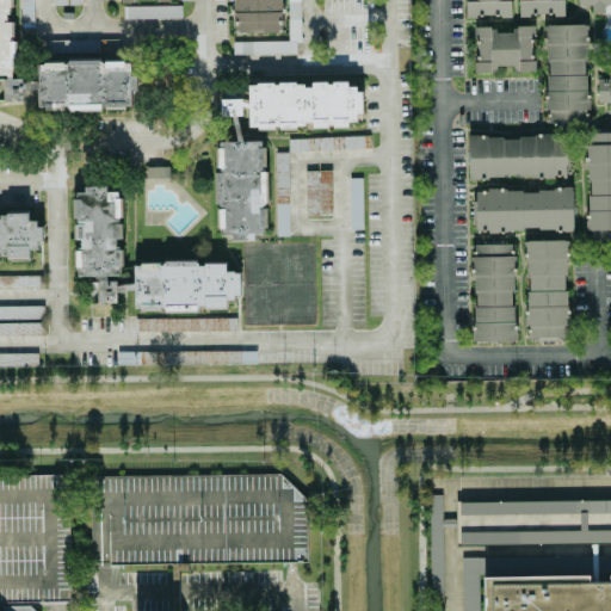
[(14,0),(0,0),(0,73),(6,74),(5,100),(23,100),(23,88),(38,90),(38,110),(105,110),(105,107),(134,109),(135,75),(130,75),(130,62),(38,61),(37,81),(13,81),(14,0)]
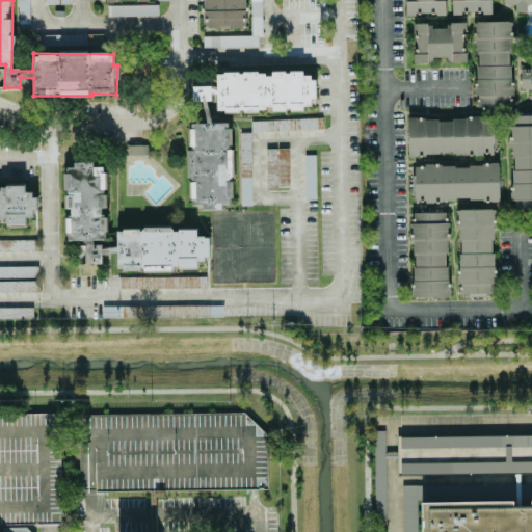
[(245,29),(244,0),(202,0),(202,29),(245,29)]
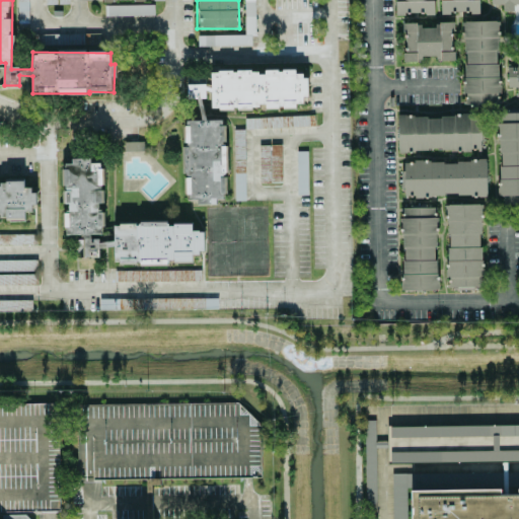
[(197,35),(198,46),(251,46),(251,36),(254,36),(254,0),(243,0),(244,34),(197,35)]
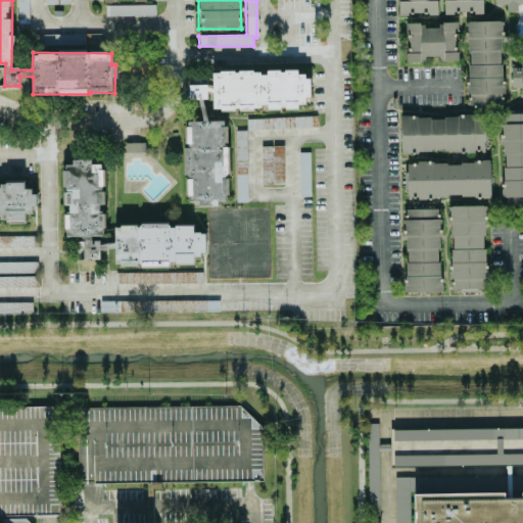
[(397,0),(398,14),(437,14),(437,0),(397,0)]
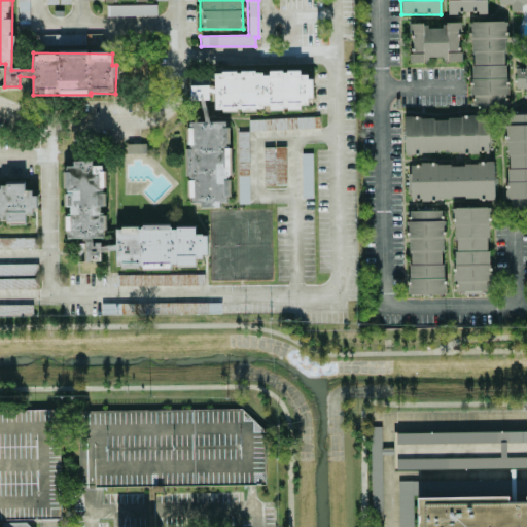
[(447,0),(447,14),(487,14),(486,0),(447,0)]
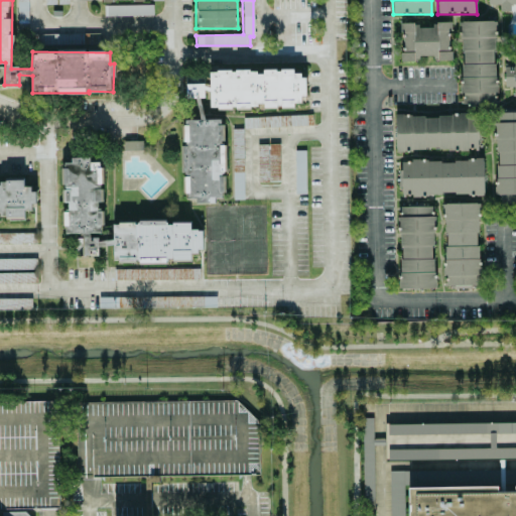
[(515,0),(488,0),(488,5),(499,5),(499,11),(510,11),(510,4),(515,4),(515,0)]
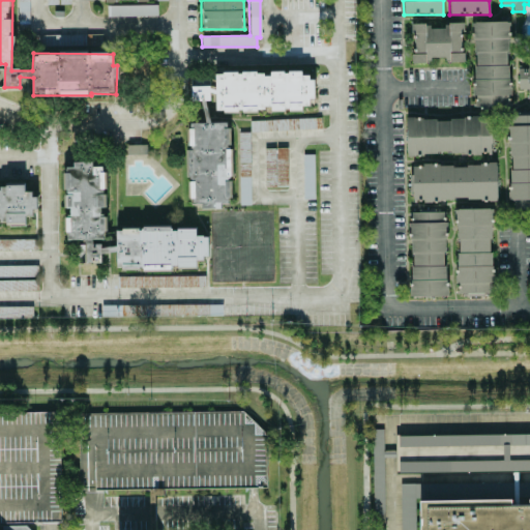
[(156,4),(107,5),(107,17),(156,16),(156,4)]
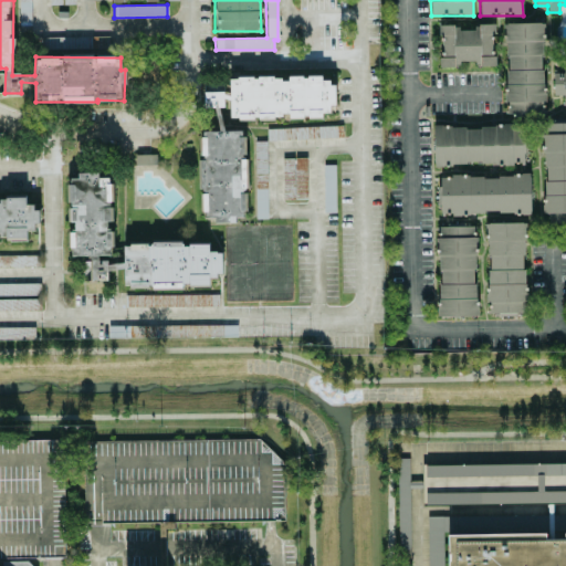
[(543,22),(504,23),(505,114),(545,113),(543,22)]
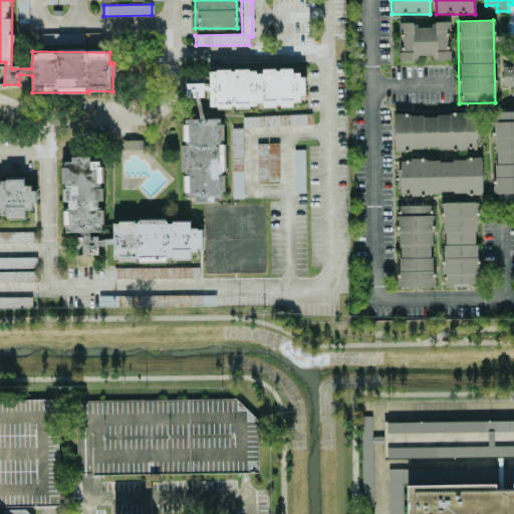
[(450,60),(449,22),(432,22),(432,27),(417,27),(417,22),(400,22),(400,61),(417,60),(417,54),(431,54),(431,60),(450,60)]
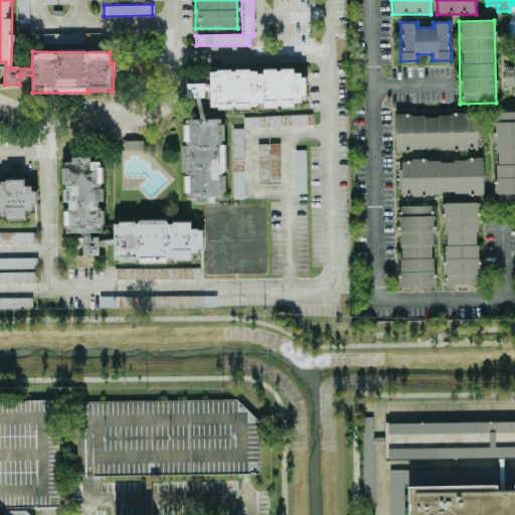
[(511,87),(512,63),(503,63),(503,87),(511,87)]
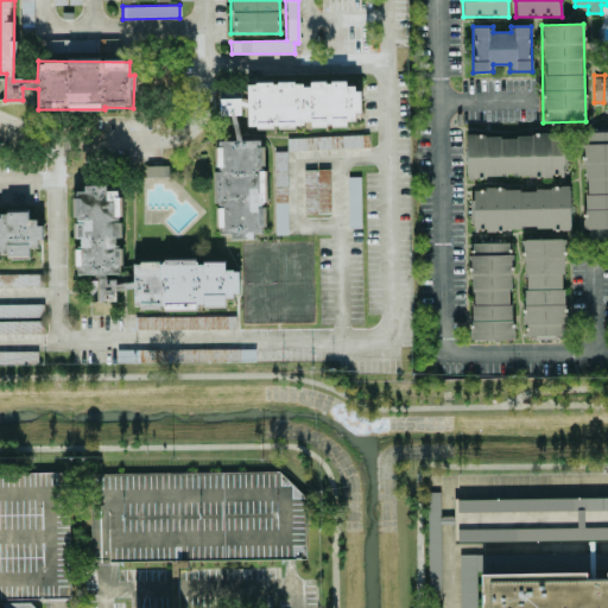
[(247,128),(311,126),(311,127),(347,126),(347,122),(355,121),(354,113),(360,113),(360,88),(346,89),(346,81),(310,82),(246,84),(246,99),(220,100),(220,115),(241,115),(240,107),(247,107),(247,128)]
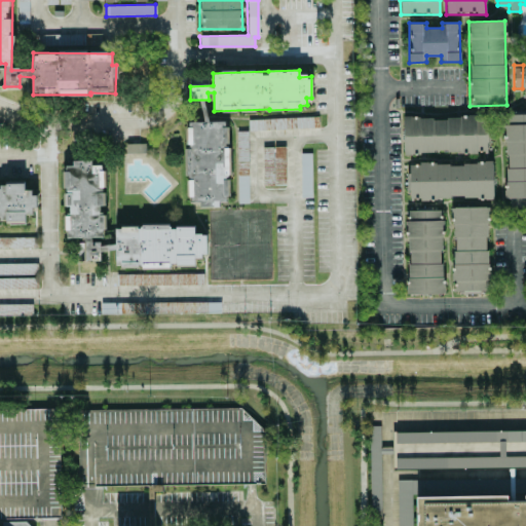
[(525,197),(525,113),(505,113),(504,197),(525,197)]
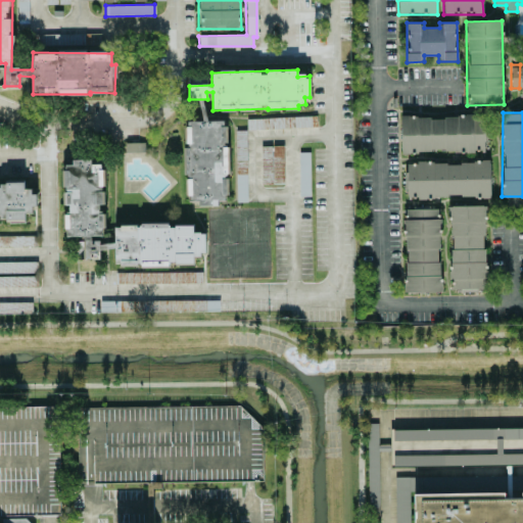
[(484,152),(484,116),(400,115),(400,152),(484,152)]
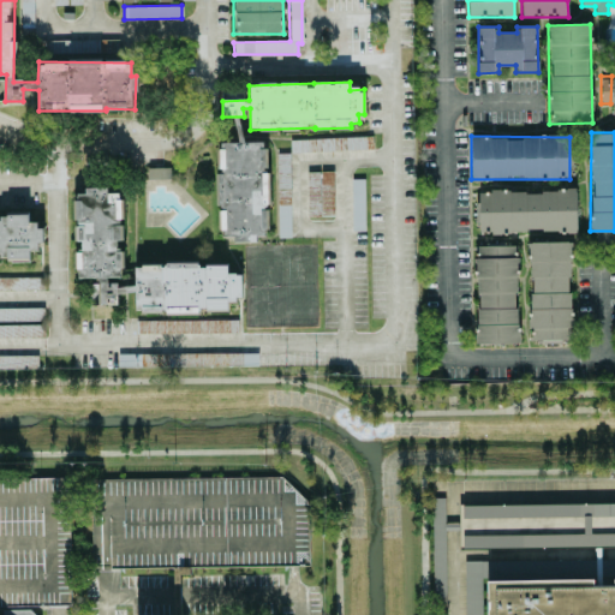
[(290,139),(290,153),(365,150),(364,137),(290,139)]
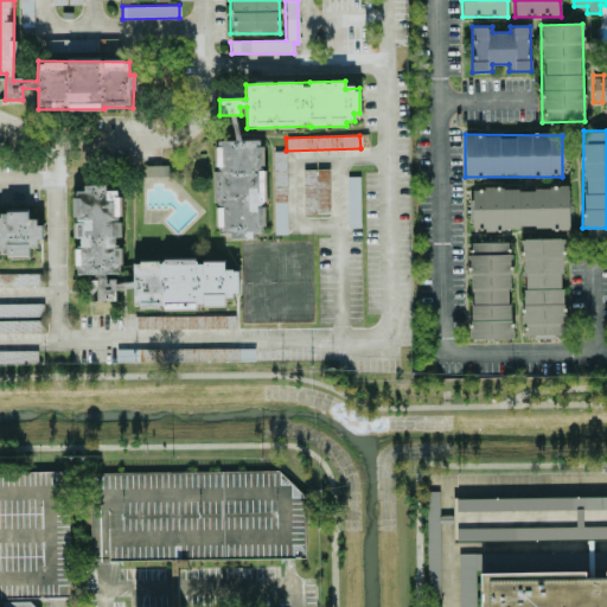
[(216,141),(217,171),(215,171),(216,237),(264,236),(263,204),(264,204),(263,140),(216,141)]
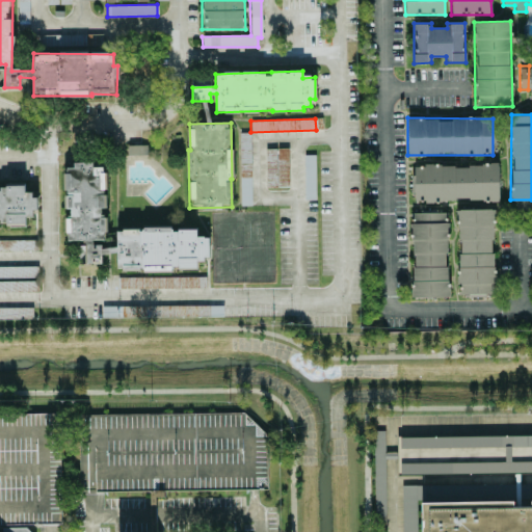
[(251,206),(249,133),(239,133),(240,206),(251,206)]
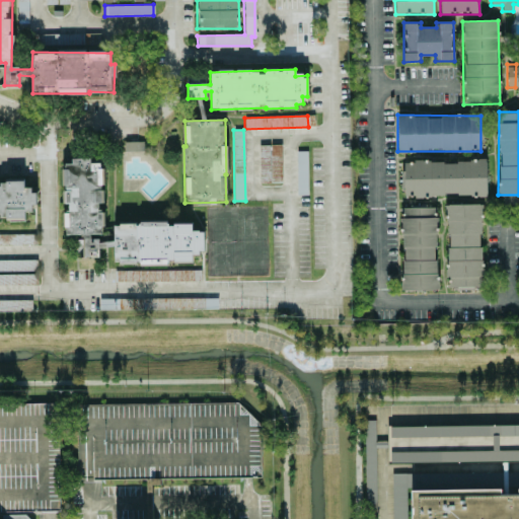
[(143,141),(124,142),(125,151),(144,151),(143,141)]
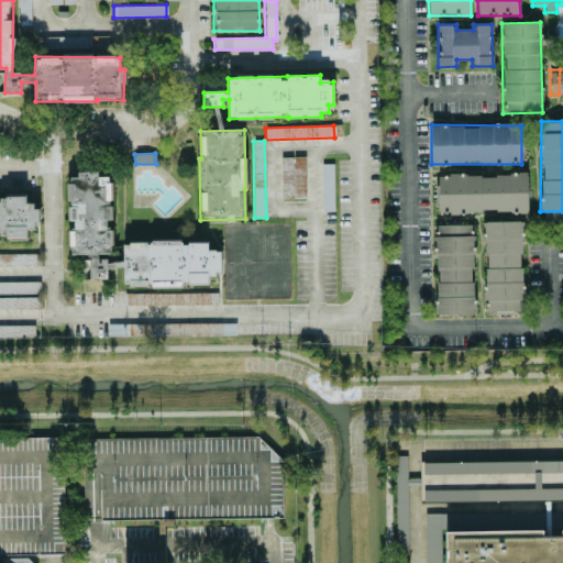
[(280,157),(282,197),(306,196),(305,156),(280,157)]
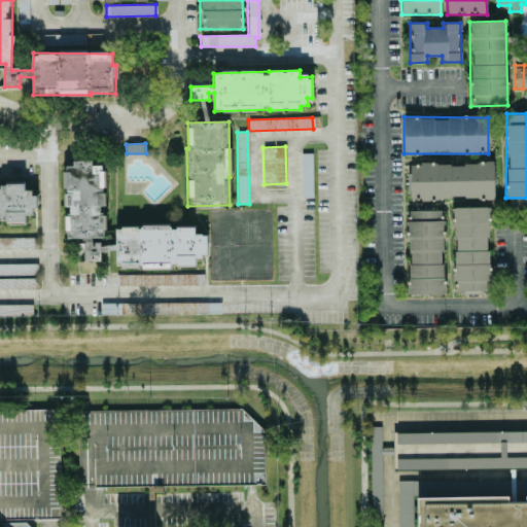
[(312,198),(312,153),(301,153),(301,198),(312,198)]
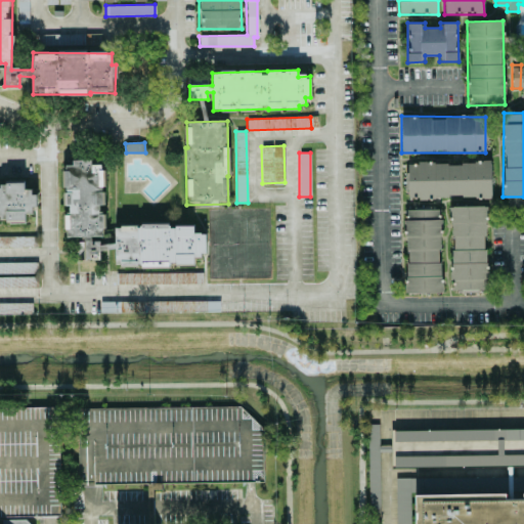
[(408,200),(491,197),(490,161),(407,164),(408,200)]
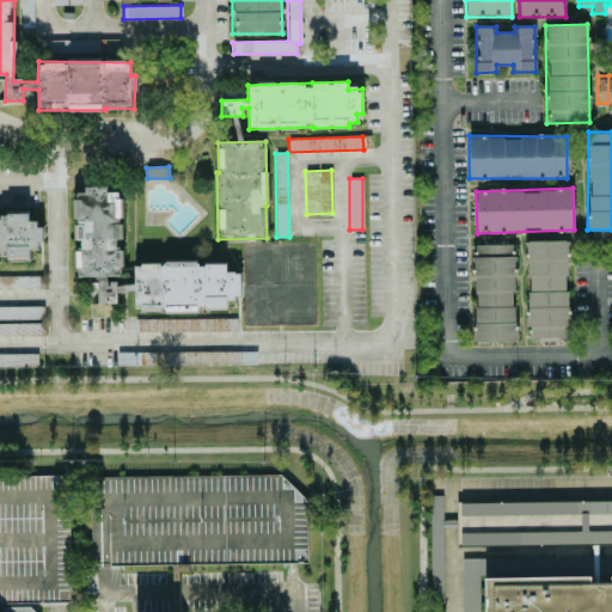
[(121,191),(106,191),(106,189),(77,189),(77,277),(96,276),(96,304),(116,304),(116,292),(134,291),(134,310),(226,310),(226,295),(240,295),(239,273),(225,273),(225,263),(165,263),(165,264),(134,264),(134,286),(116,286),(116,279),(121,279),(121,250),(115,250),(115,239),(121,239),(121,191)]
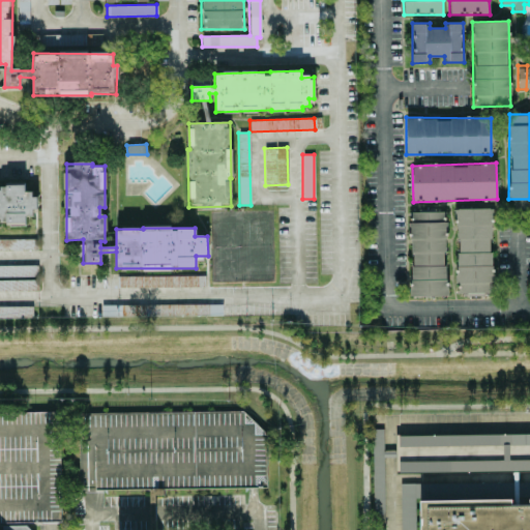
[(21,184),(0,184),(0,226),(25,226),(37,200),(21,184)]
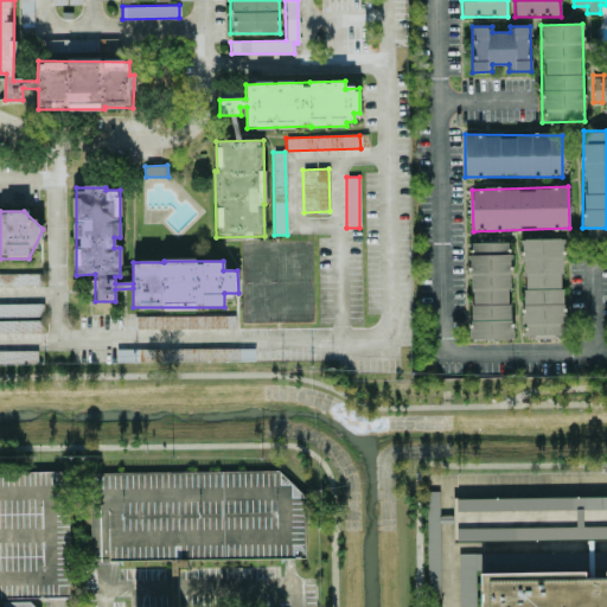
[(523,238),(522,336),(561,337),(562,240),(523,238)]
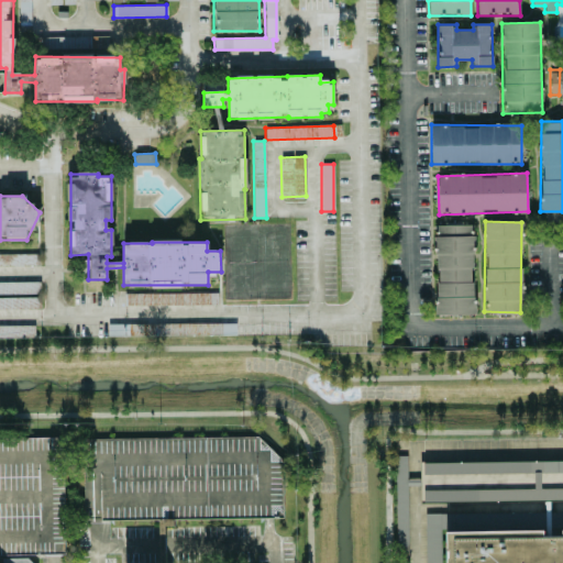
[(435,315),(474,315),(473,225),(435,225),(435,315)]
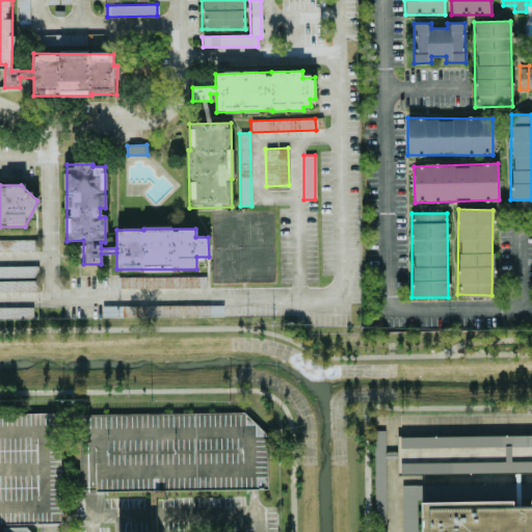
[(0,250),(33,251),(33,240),(0,240),(0,250)]
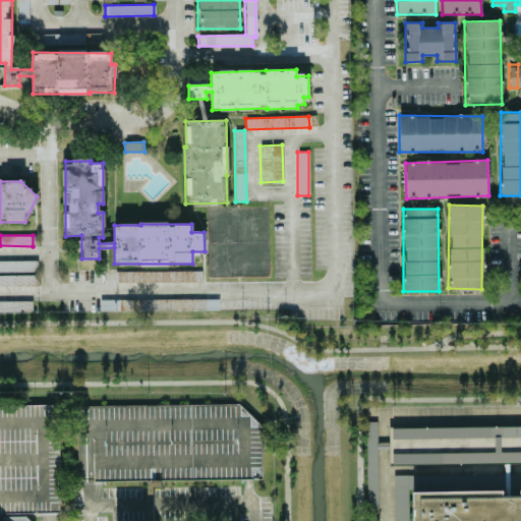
[(35,261),(0,261),(0,272),(35,272),(35,261)]
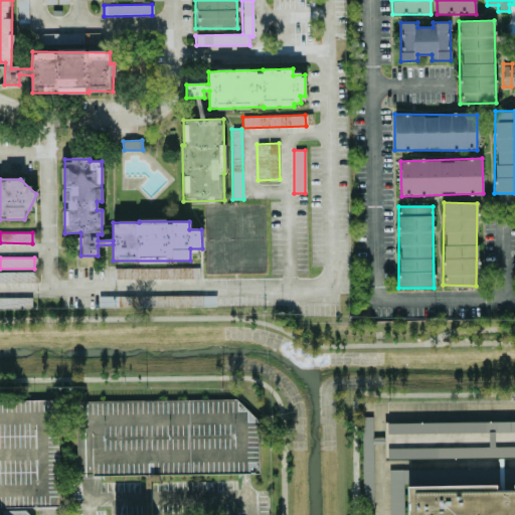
[(194,268),(114,269),(114,280),(194,279),(194,268)]
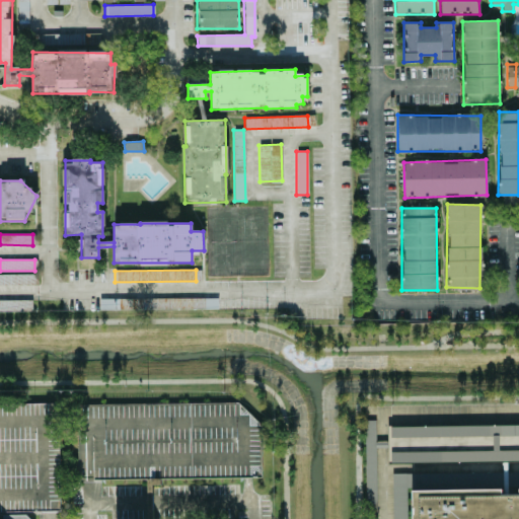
[(0,274),(0,285),(34,284),(34,274),(0,274)]
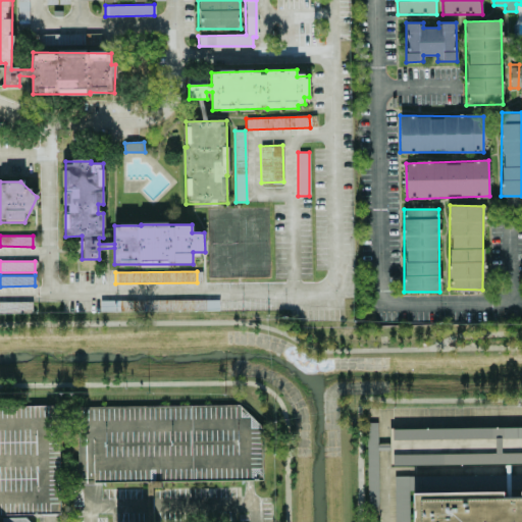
[(0,312),(25,312),(25,302),(0,302),(0,312)]
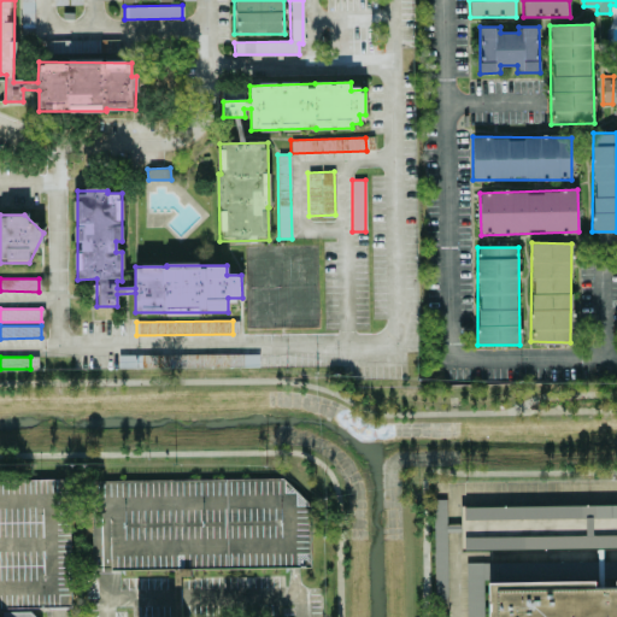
[(464,551),(616,547),(616,534),(594,535),(594,518),(616,517),(616,505),(463,507),(463,521),(585,518),(585,535),(464,538),(464,551)]
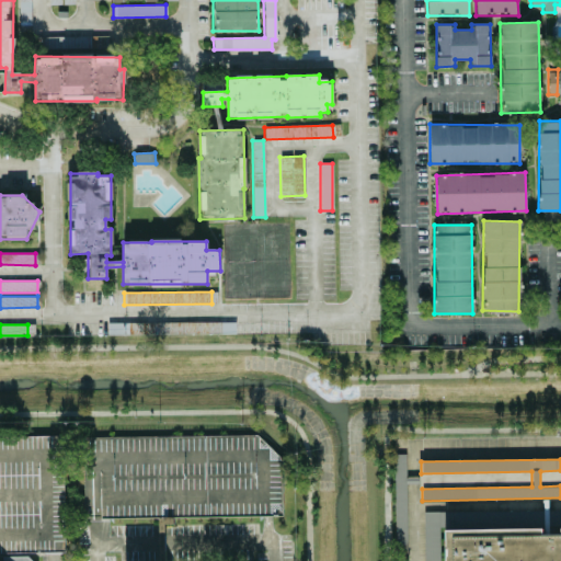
[(444,530),(444,560),(560,560),(560,527),(559,528),(559,534),(540,534),(540,528),(444,530)]
